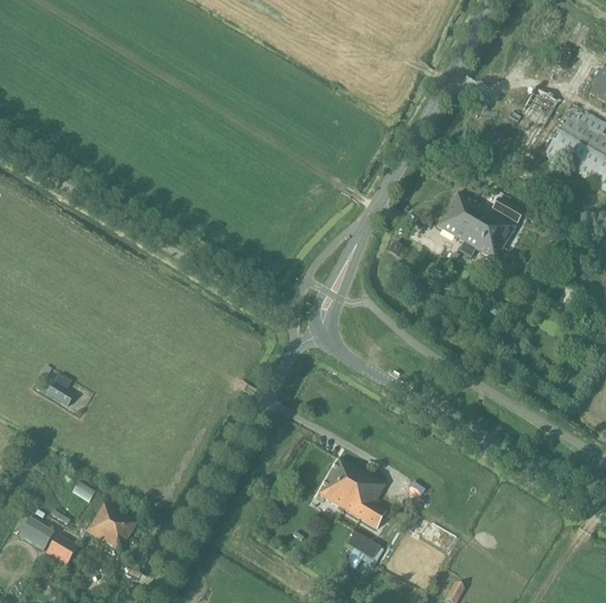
[(605,43),(603,50),(605,51),(605,62),(588,91),(605,101),(605,43)]
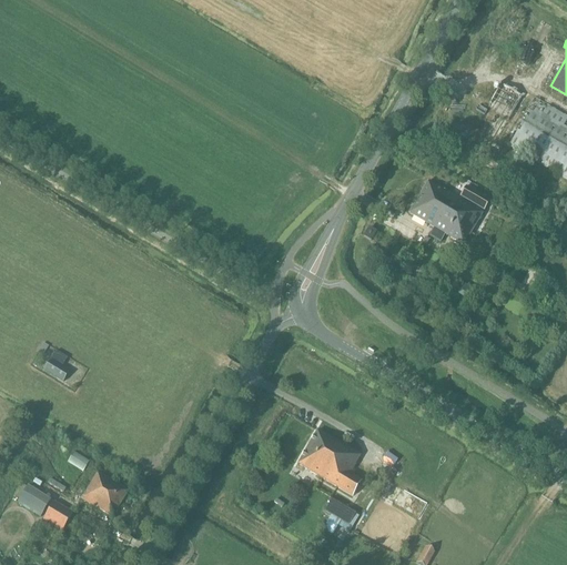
[(566,114),(534,96),(506,142),(566,178),(566,114)]
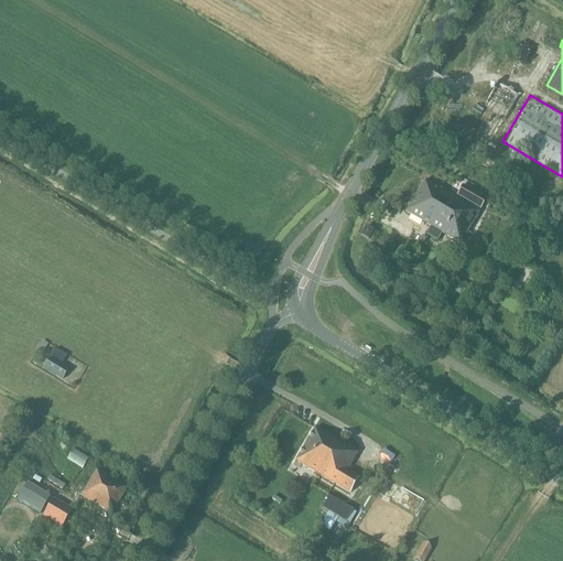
[(424,179),(405,211),(430,225),(425,233),(436,239),(442,230),(458,241),(465,232),(466,232),(478,209),(424,179)]
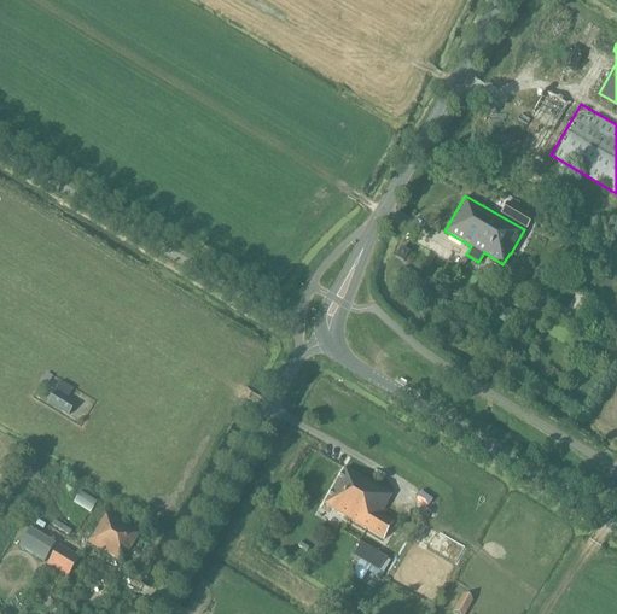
[(507,200),(501,211),(527,227),(533,215),(507,200)]
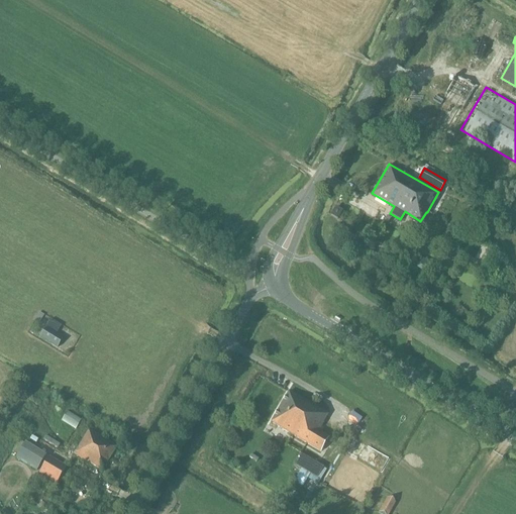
[(337,217),(341,209),(335,205),(330,213),(337,217)]
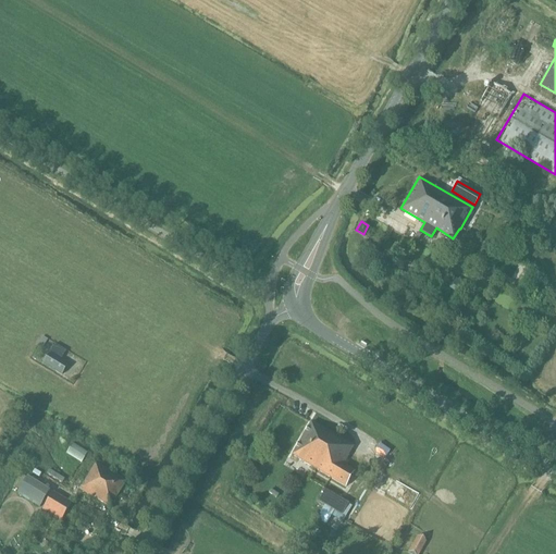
[(538,225),(531,236),(541,242),(547,231),(538,225)]
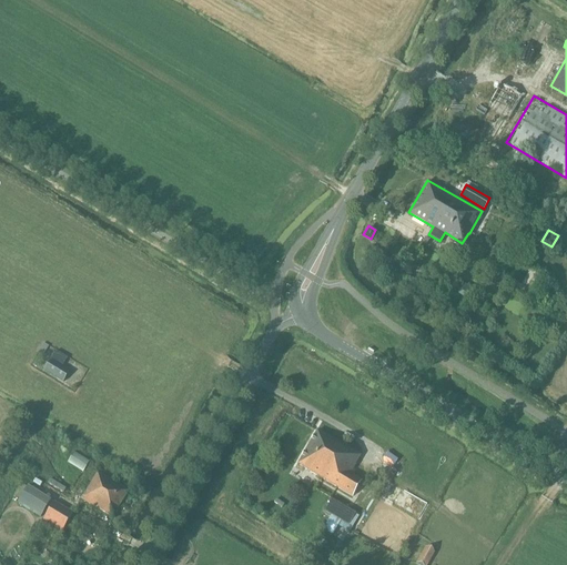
[(458,286),(471,293),(474,288),(462,280),(458,286)]
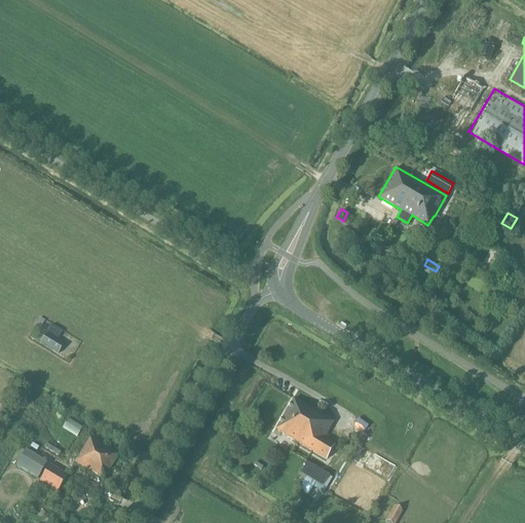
[(61,328),(50,322),(45,330),(57,337),(61,328)]
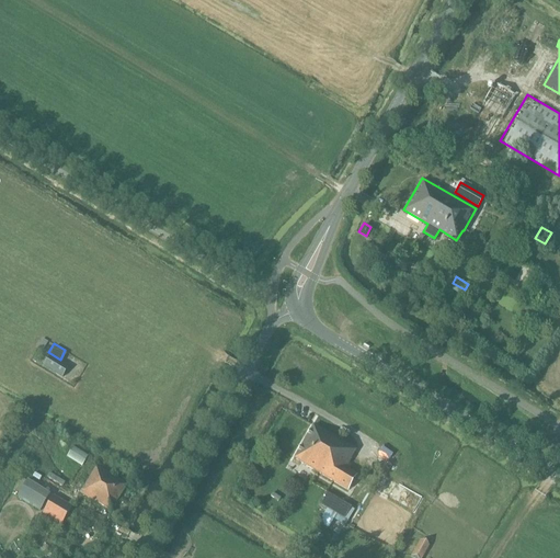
[(61,375),(68,365),(49,353),(43,364),(61,375)]
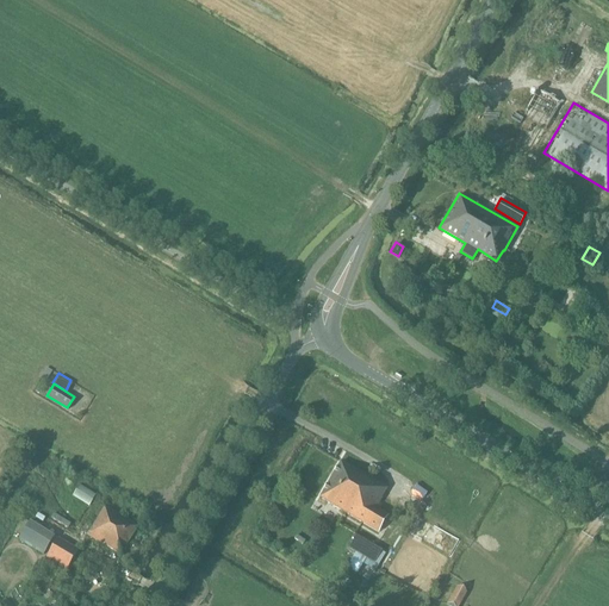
[(378,530),(387,513),(376,506),(386,487),(340,458),(319,494),(378,530)]
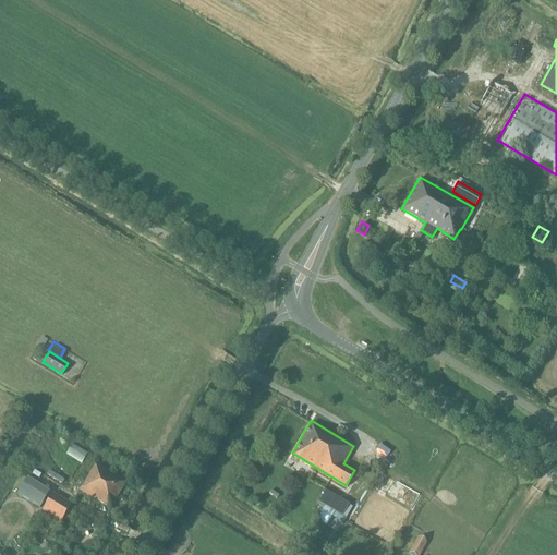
[(81,462),(87,451),(72,442),(65,453),(81,462)]
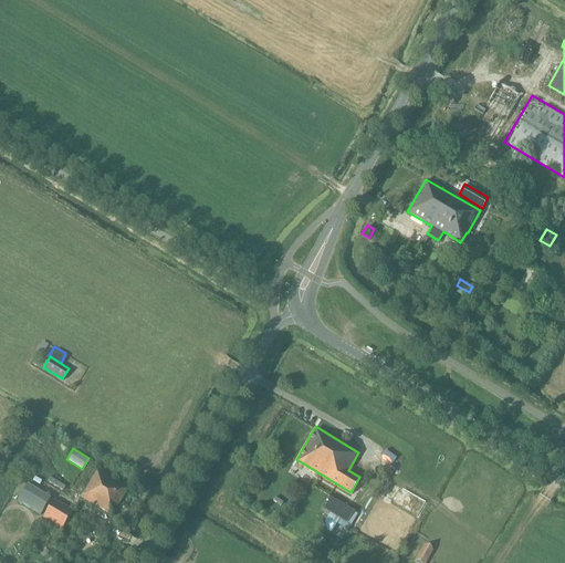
[(112,513),(127,487),(96,469),(81,494),(112,513)]
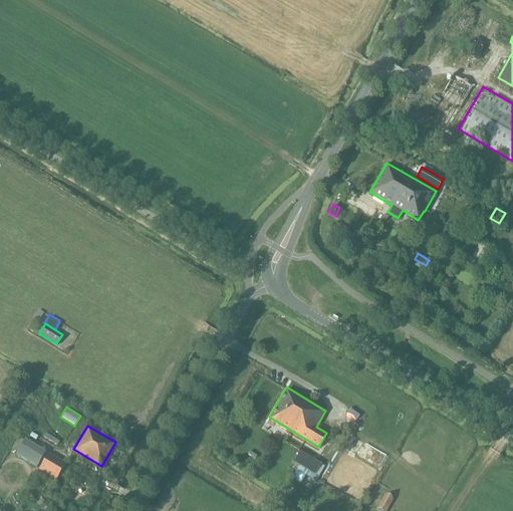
[(36,466),(45,451),(24,438),(15,453),(36,466)]
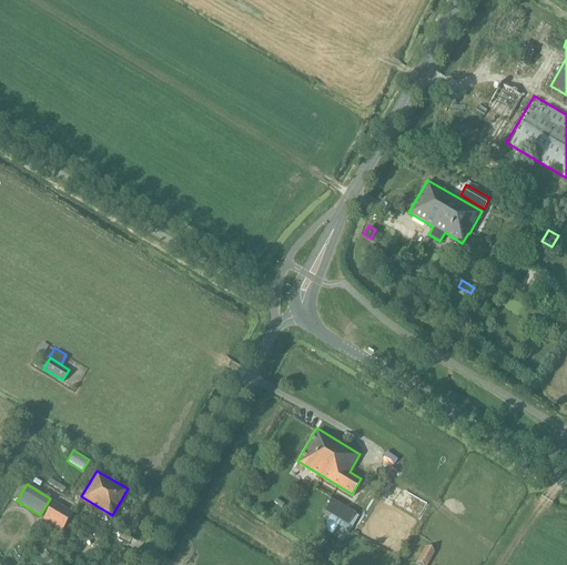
[(347,524),(355,512),(330,496),(322,508),(347,524)]
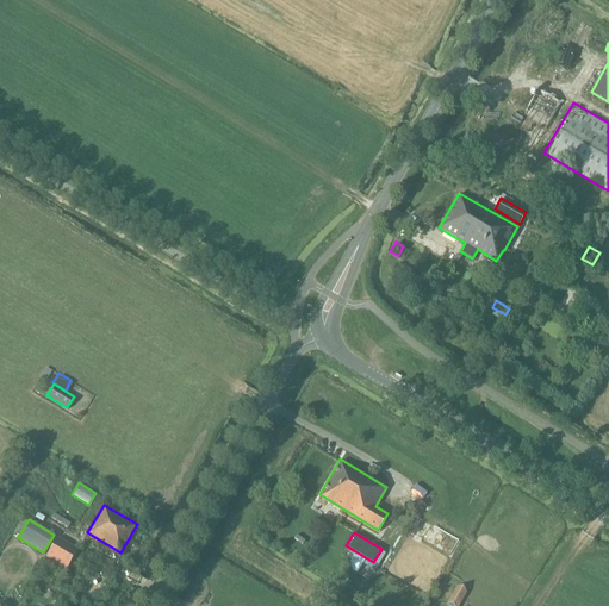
[(67,568),(79,548),(57,535),(45,555),(67,568)]
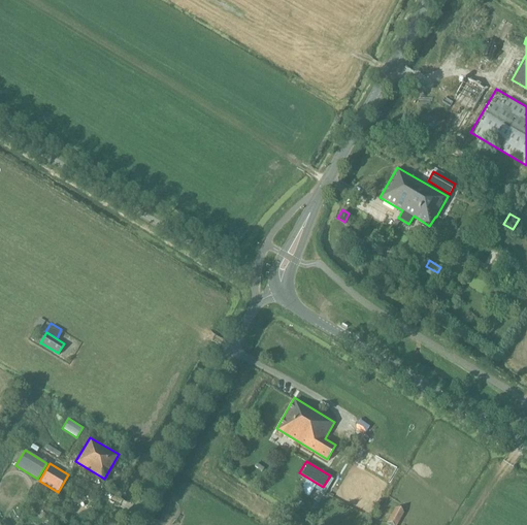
[(392,524),(395,524),(403,512),(394,505),(386,521),(392,524)]
